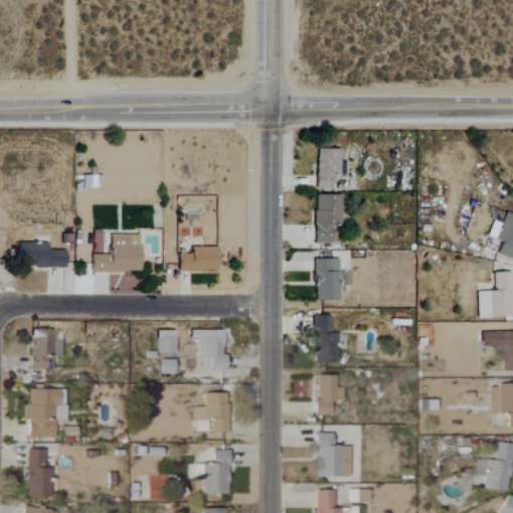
[(335,187),(335,175),(342,175),(343,148),(319,148),(319,187),(335,187)]
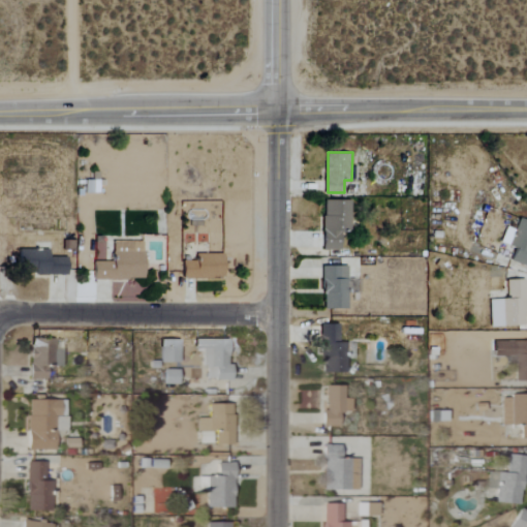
[(327,249),(344,248),(344,229),(353,229),(353,199),(326,199),(327,249)]
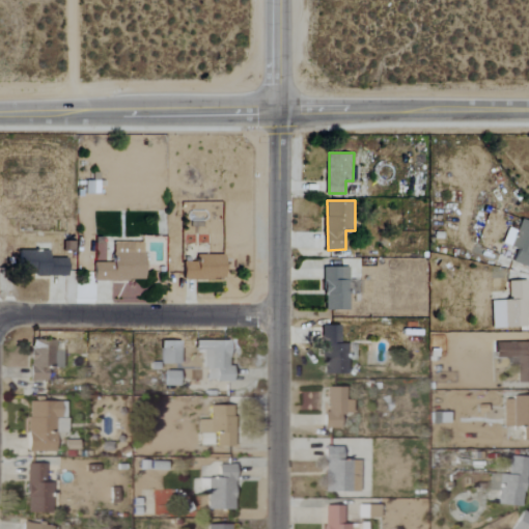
[(521,248),(517,261),(528,265),(528,219),(524,218),(520,230),(510,226),(505,243),(521,248)]
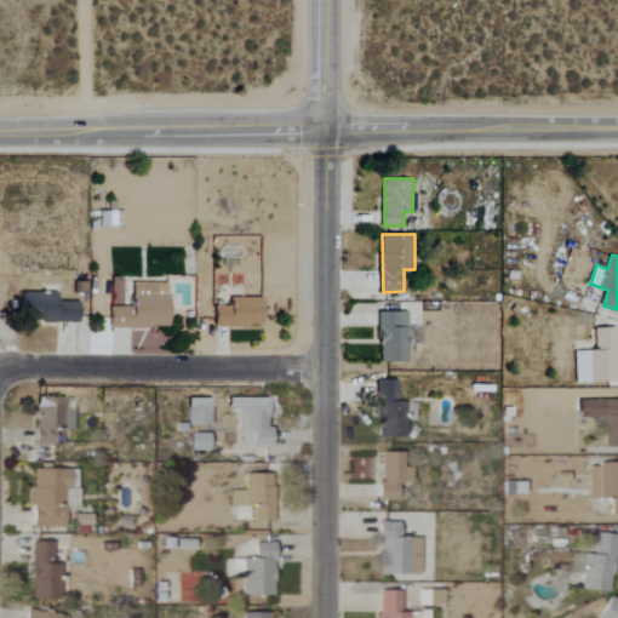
[(113,326),(171,327),(171,281),(136,281),(136,305),(113,305),(113,326)]
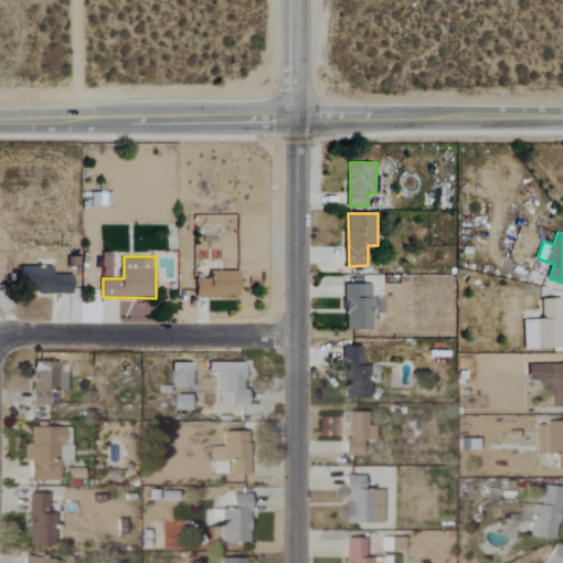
[(74,293),(75,274),(54,274),(54,265),(24,265),(23,291),(74,293)]
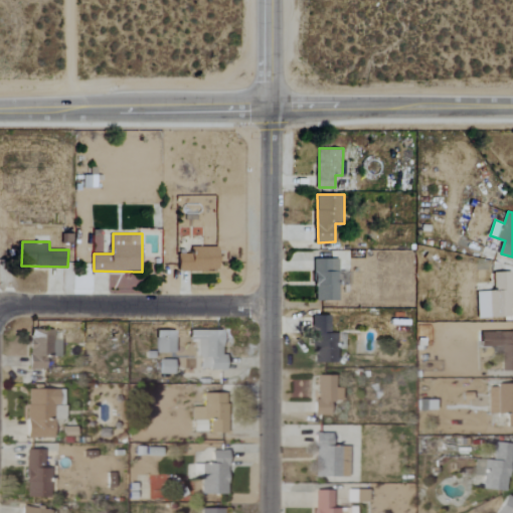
[(219,245),(193,246),(193,252),(181,253),(181,271),(220,270),(219,245)]
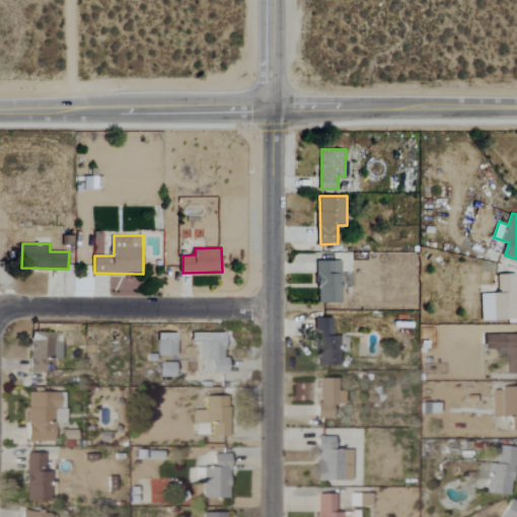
[(344,261),(319,260),(318,302),(343,302),(344,261)]
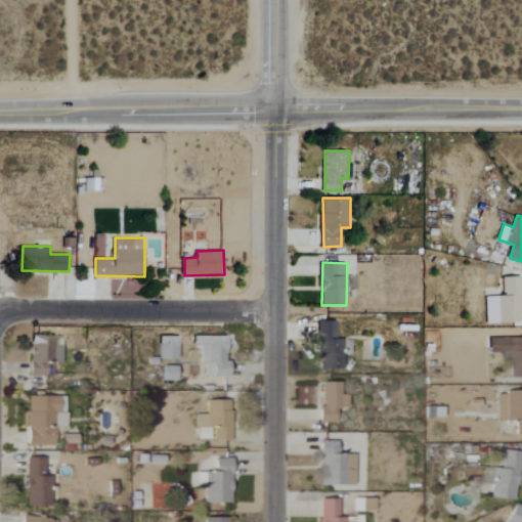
[(488,322),(521,321),(521,276),(505,276),(505,296),(487,296),(488,322)]
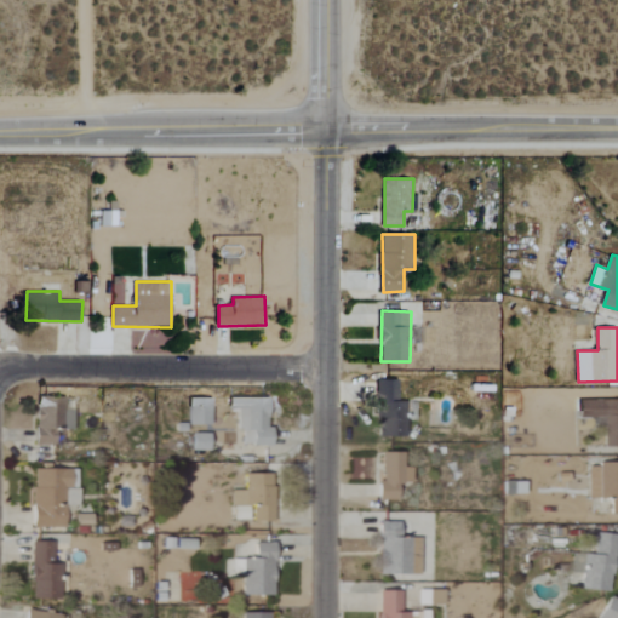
[(400,379),(381,378),(379,435),(408,436),(410,401),(400,401),(400,379)]
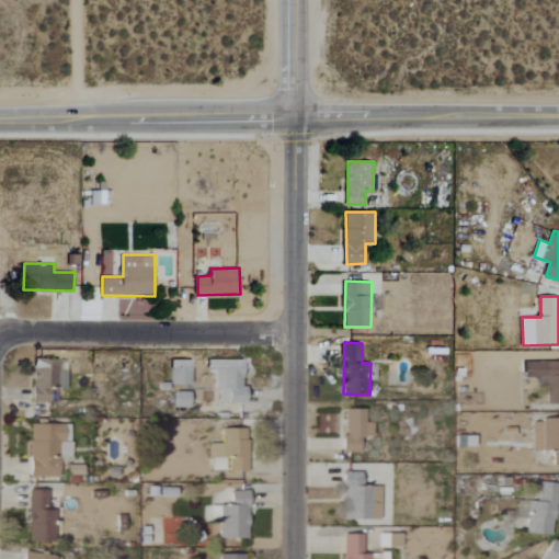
[(35,401),(53,401),(53,387),(68,387),(68,371),(60,371),(61,358),(35,358),(35,401)]
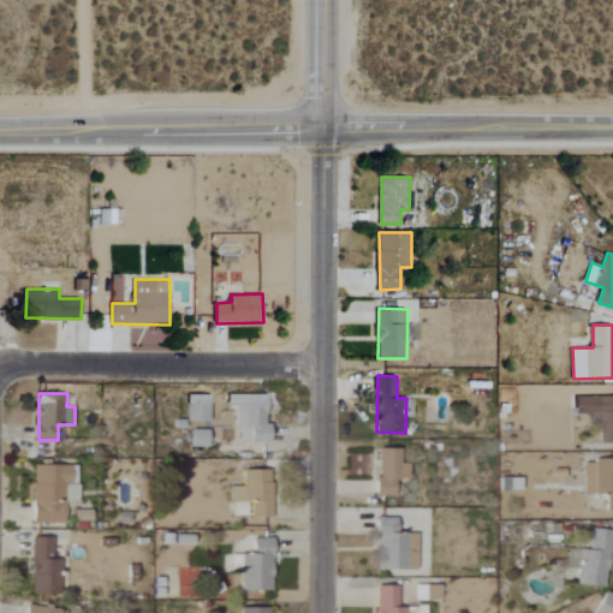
[(213,394),(190,393),(189,421),(212,421),(213,394)]
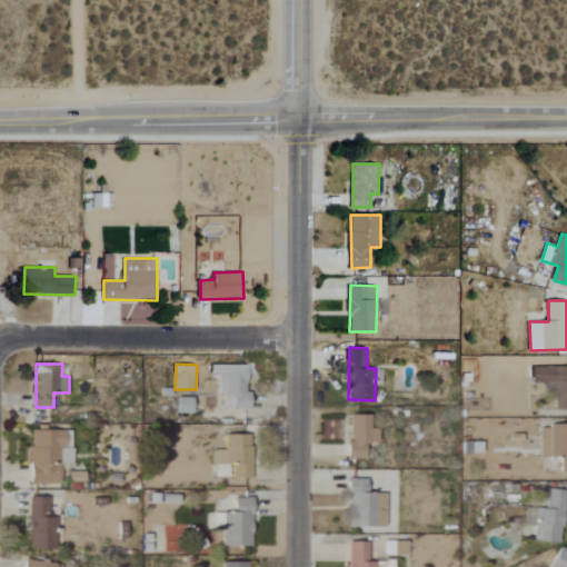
[(252,407),(252,391),(248,391),(249,365),(214,364),(212,374),(220,374),(220,393),(226,393),(225,407),(252,407)]
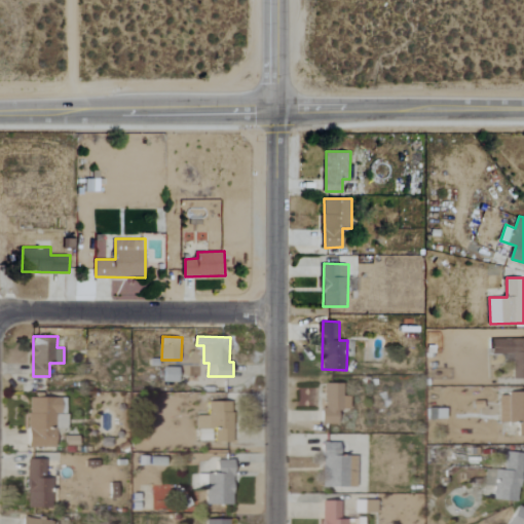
[(523,337),(494,338),(494,354),(515,353),(515,378),(523,378),(523,337)]
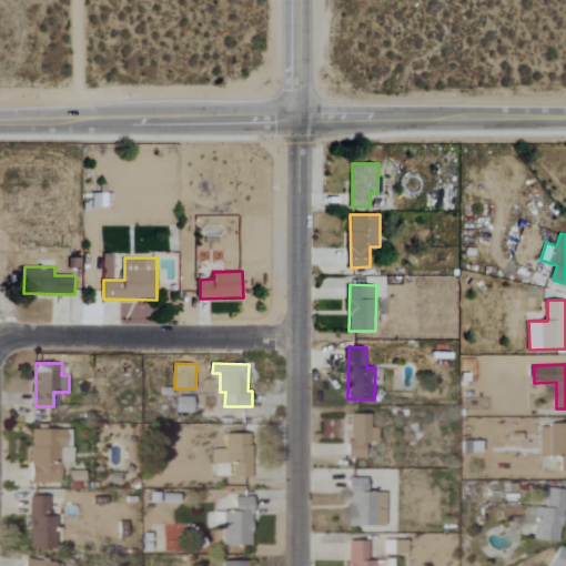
[(194,412),(195,396),(180,396),(179,412),(194,412)]
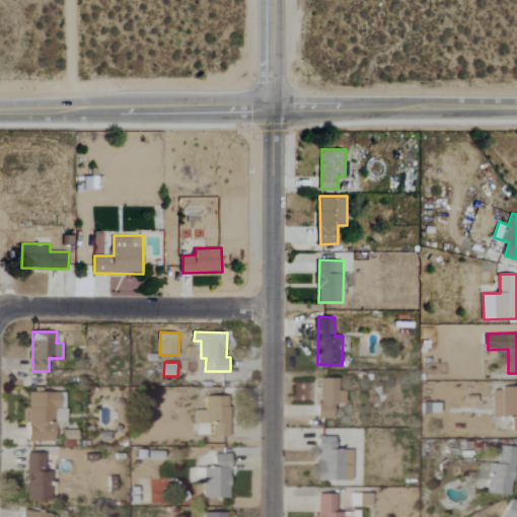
[(341,377),(322,378),(322,401),(319,401),(319,417),(336,417),(336,402),(349,402),(349,389),(341,389),(341,377)]
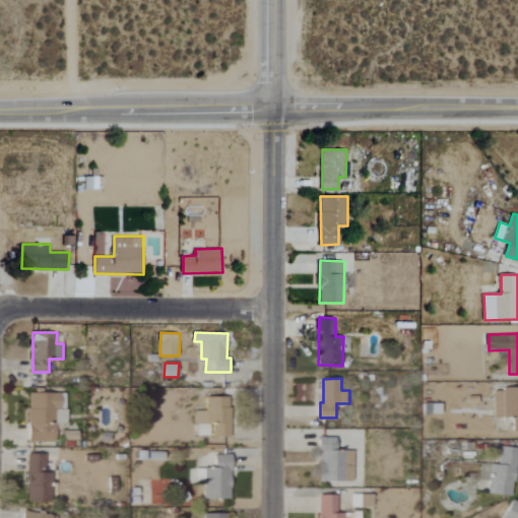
[(315,400),(315,383),(305,383),(305,400),(315,400)]
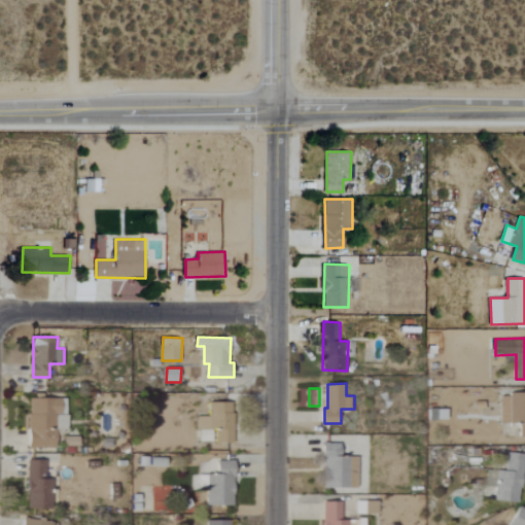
[(502,423),(522,422),(522,435),(524,435),(524,392),(502,393),(502,423)]
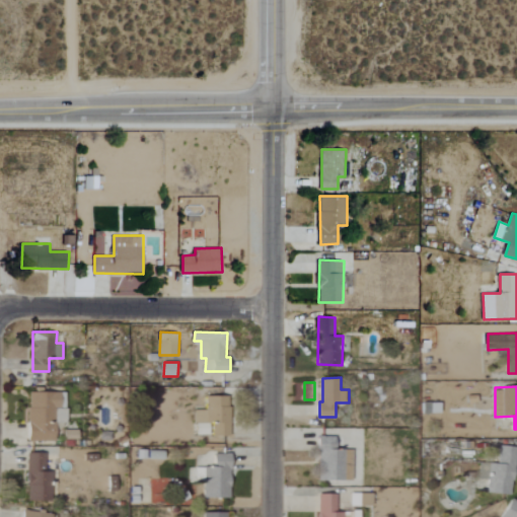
[(30,440),(58,440),(58,408),(67,408),(67,391),(30,391),(30,440)]
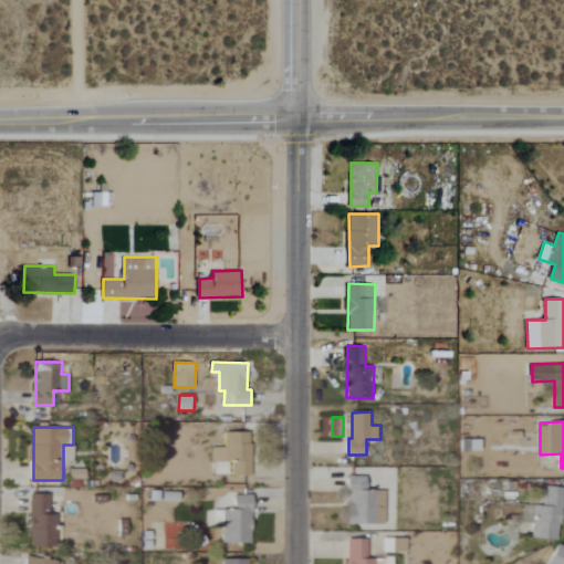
[(215,473),(252,474),(253,431),(227,430),(226,447),(216,446),(215,473)]
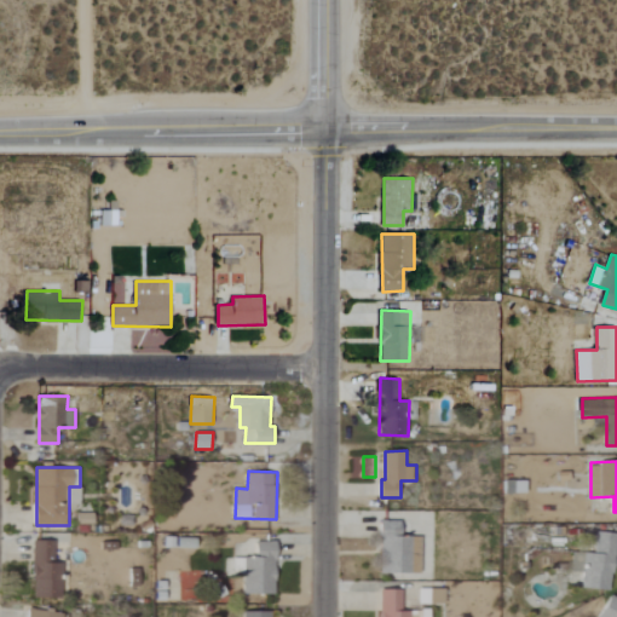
[(403,536),(403,520),(382,520),(382,572),(422,572),(422,536),(403,536)]
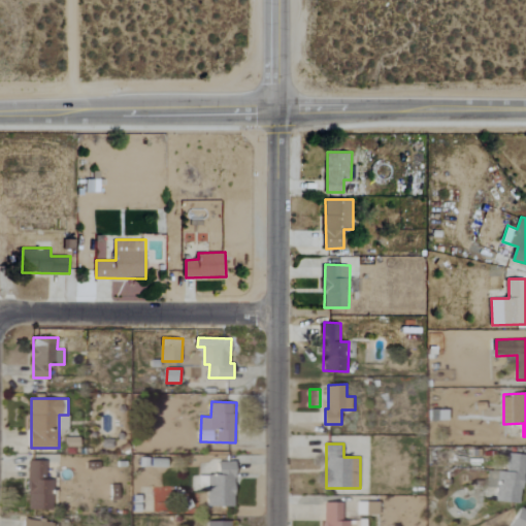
[(497,500),(524,502),(525,486),(525,454),(510,453),(508,471),(491,469),(489,486),(499,487),(497,500)]
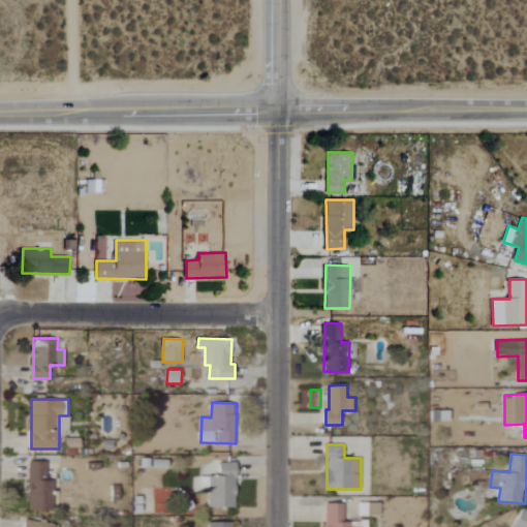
[(29,509),(54,510),(55,481),(48,479),(48,462),(31,461),(29,509)]
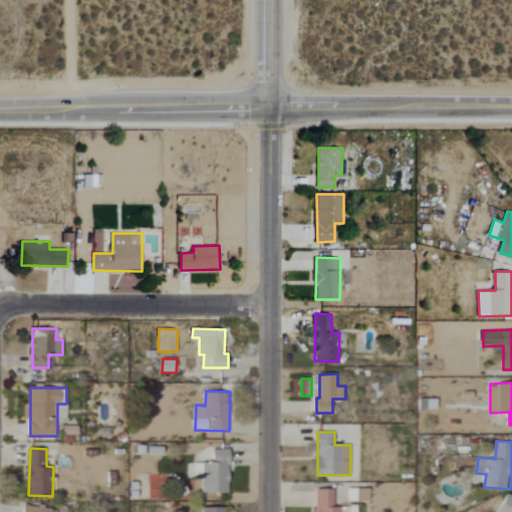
[(204,492),(230,492),(230,449),(214,449),(214,462),(195,462),(195,475),(204,475),(204,492)]
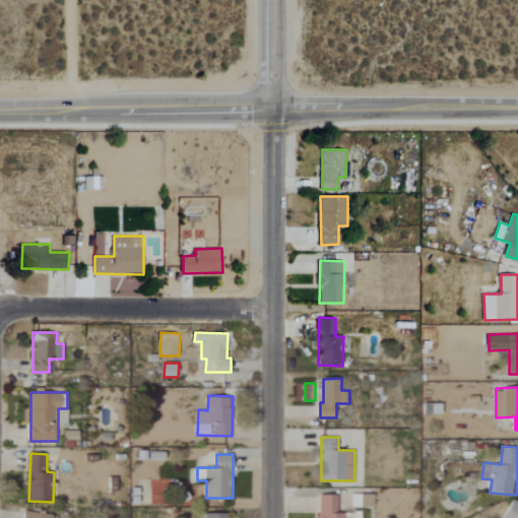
[(352,505),(373,506),(373,494),(352,493),(352,505)]
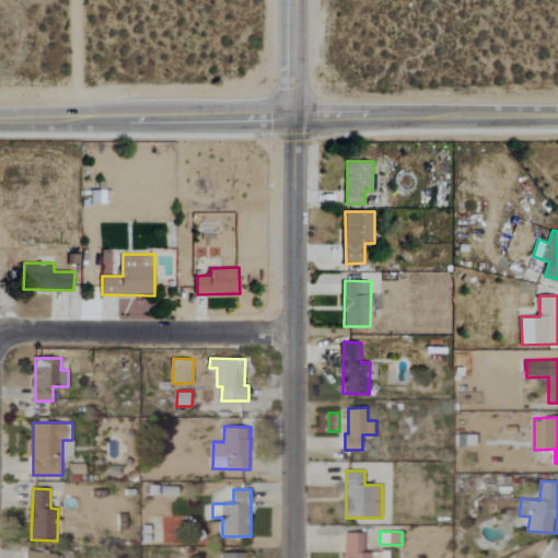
[(373,557),(381,557),(381,551),(364,551),(364,532),(347,532),(346,557),(373,557)]
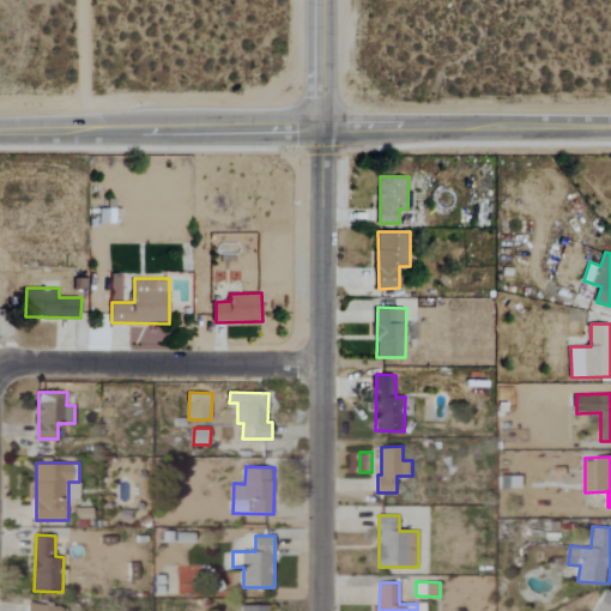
[(597,610),(610,610),(610,592),(605,590),(597,610)]
